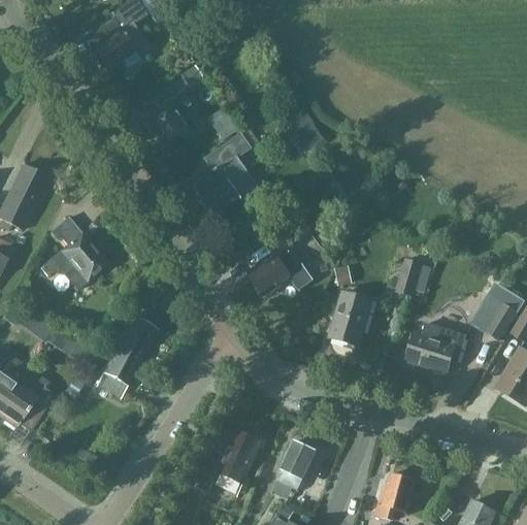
[(157,5),(153,0),(129,0),(110,13),(112,18),(87,35),(95,47),(92,50),(102,66),(106,64),(107,66),(121,57),(126,65),(139,57),(129,40),(139,34),(133,24),(146,13),(145,12),(157,5)]
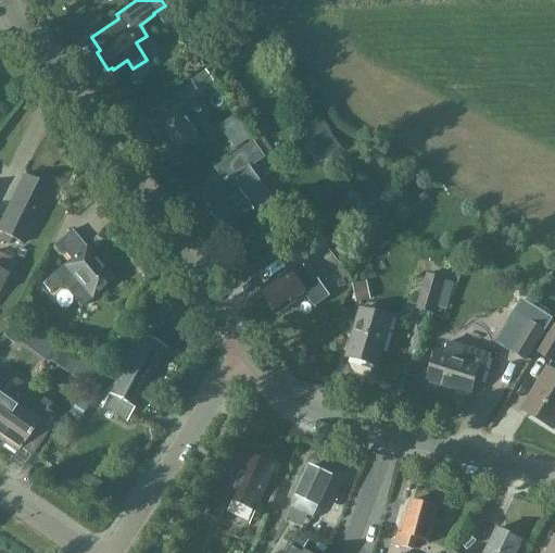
[(199,90),(214,79),(205,67),(190,78),(199,90)]
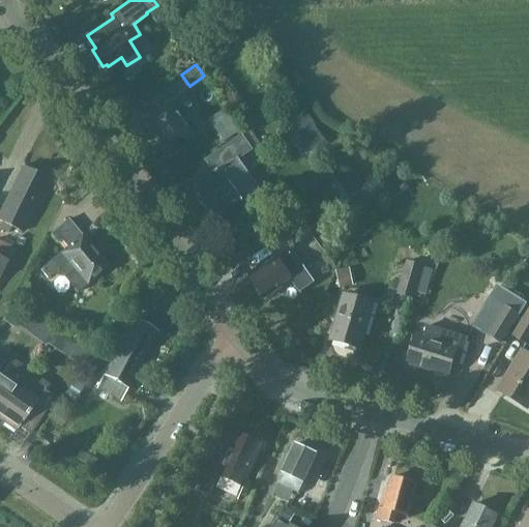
[(143,117),(172,157),(201,138),(183,113),(196,104),(185,90),(175,97),(173,96),(143,117)]
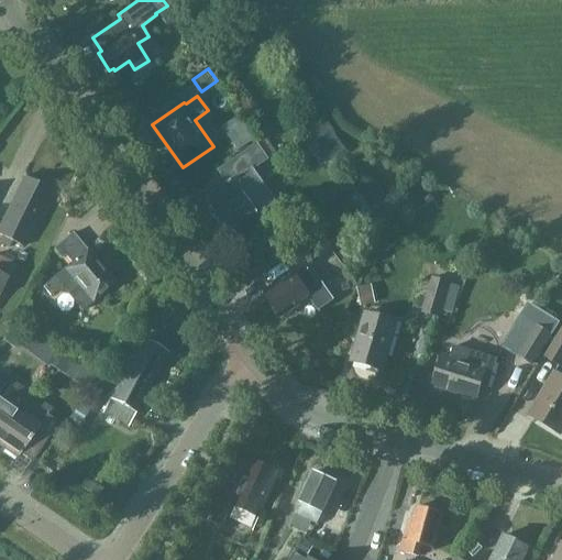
[(239,149),(254,138),(240,114),(224,125),(239,149)]
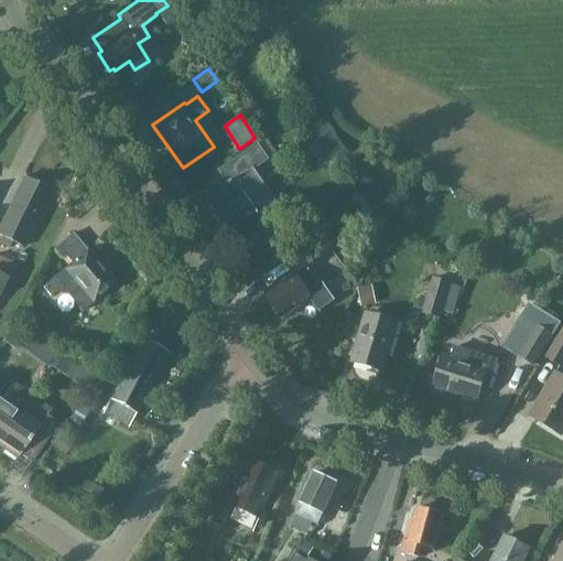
[(350,149),(331,120),(314,132),(334,160),(350,149)]
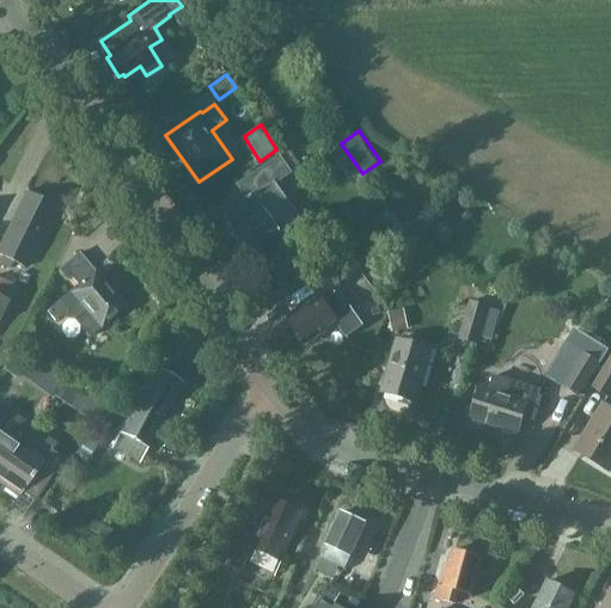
[(287,206),(279,192),(281,190),(275,182),(289,171),(299,164),(288,148),(237,184),(245,196),(225,210),(234,223),(228,227),(246,253),(277,232),(268,219),(287,206)]
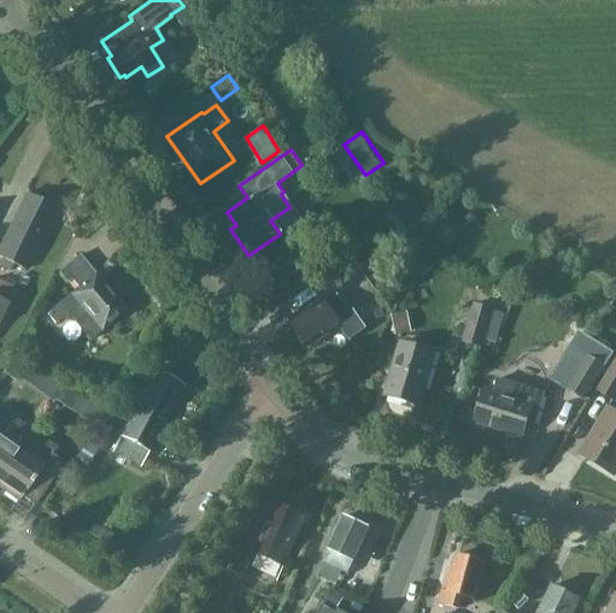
[(0,242),(0,253),(1,254),(0,255),(0,263),(10,269),(13,260),(25,266),(56,206),(27,190),(0,242)]
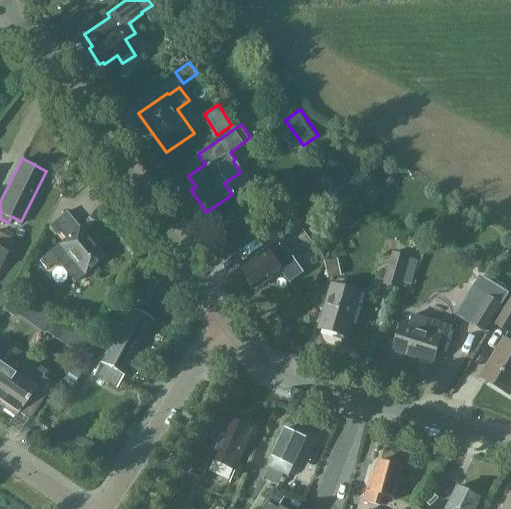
[(81,223),(80,224),(67,209),(53,221),(49,224),(57,233),(60,230),(65,236),(59,242),(39,258),(45,266),(56,257),(76,280),(85,272),(107,254),(81,223)]
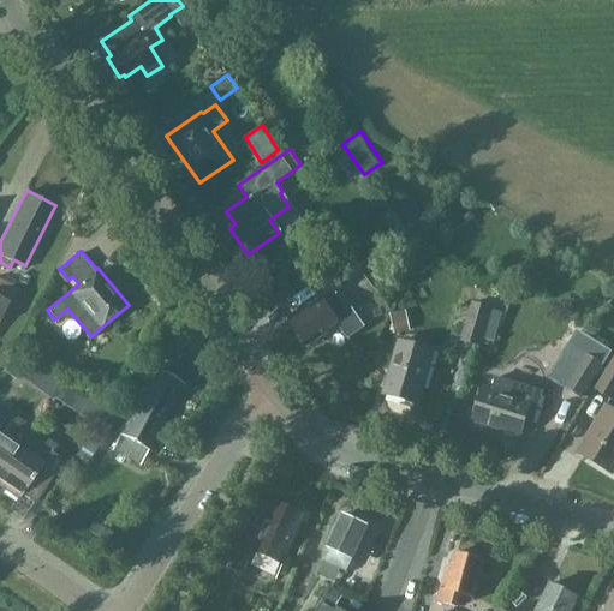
[(321,291),(351,271),(339,253),(309,274),(321,291)]
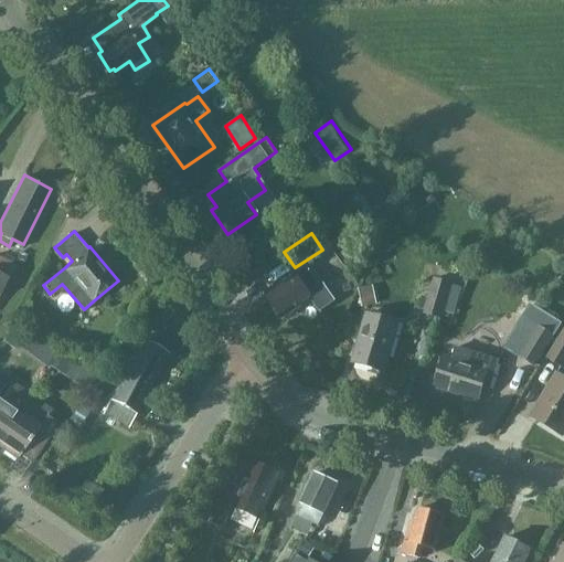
[(0,292),(16,262),(0,254),(0,292)]
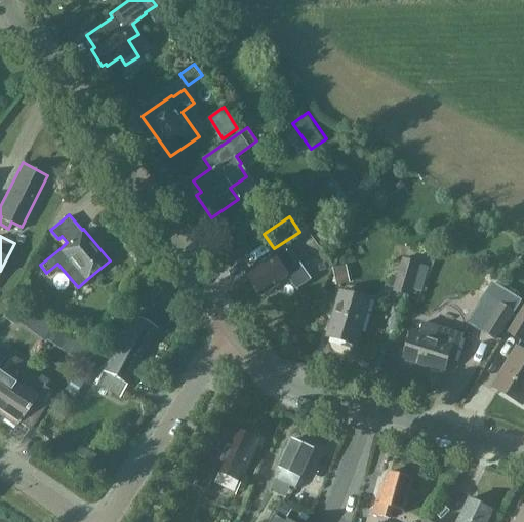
[(299,287),(312,278),(301,262),(295,266),(284,248),(248,273),(263,293),(290,275),(299,287)]
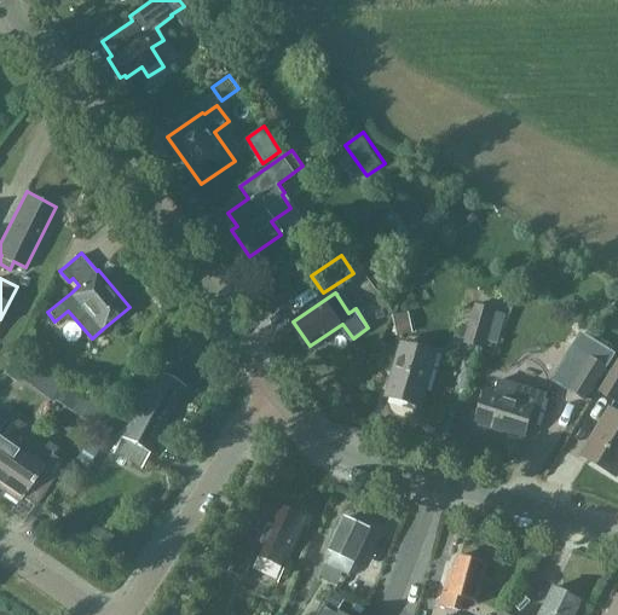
[(495,306),(474,301),(465,340),(484,346),(495,306)]
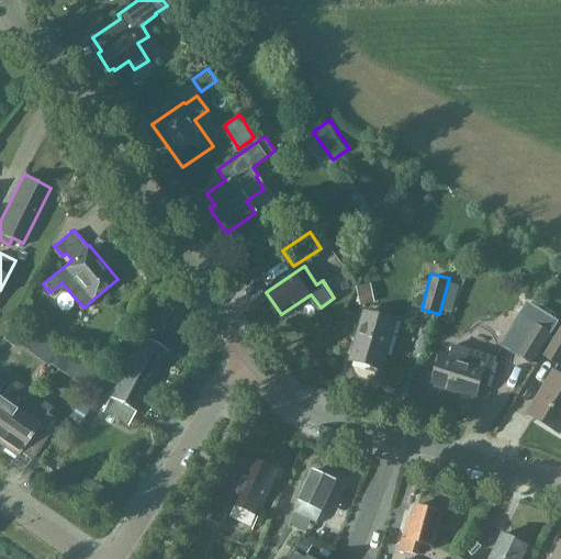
[(376,300),(371,281),(357,284),(360,303),(376,300)]
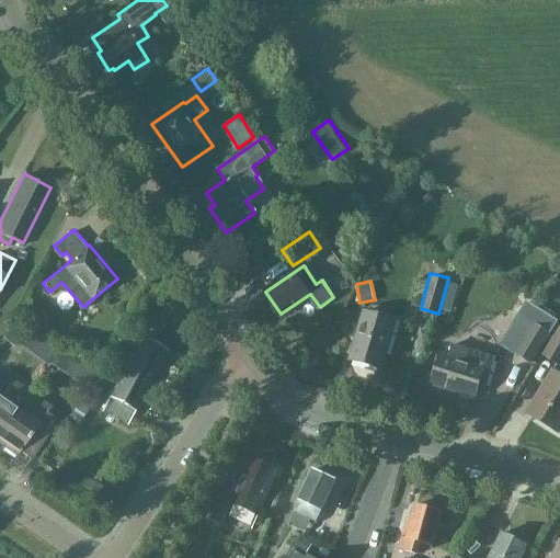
[(397,319),(379,314),(366,309),(351,357),(381,367),(397,319)]
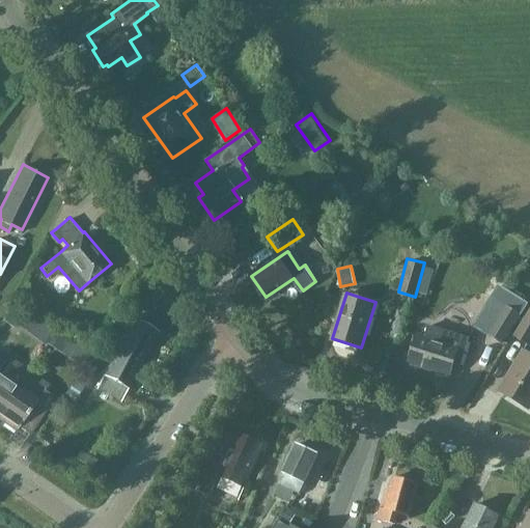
[(522,312),(505,303),(487,332),(503,342),(522,312)]
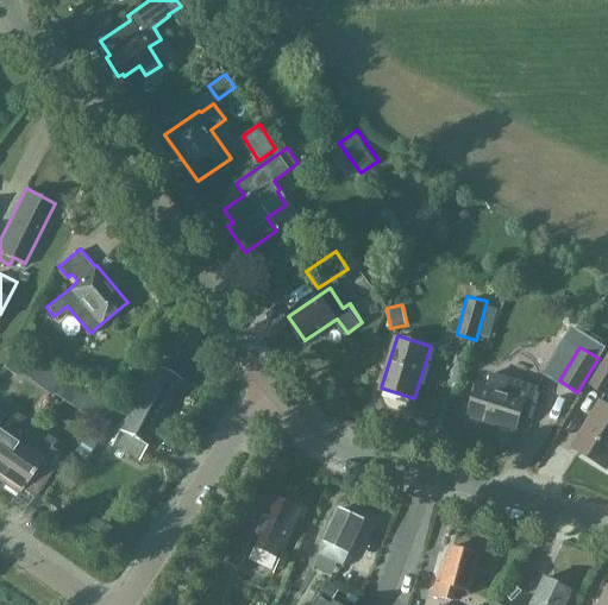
[(607,351),(589,383),(607,394),(607,351)]
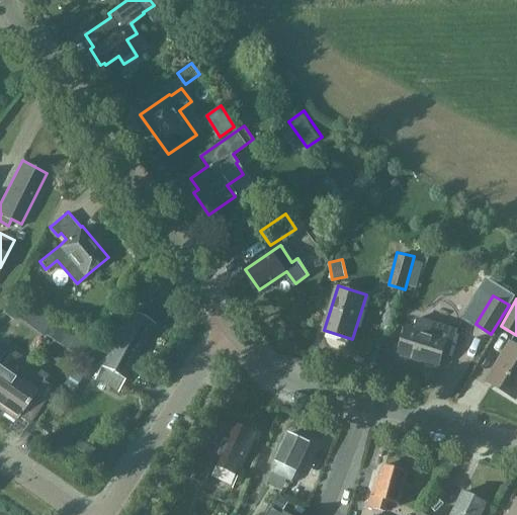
[(154,323),(131,310),(96,376),(119,389),(154,323)]
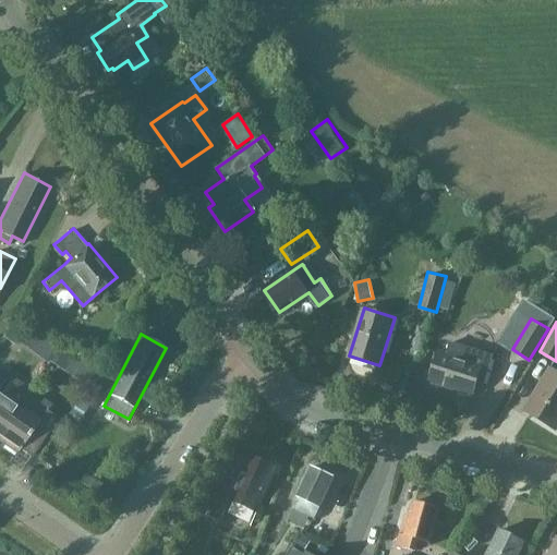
[(483,384),(493,354),(450,340),(447,352),(438,350),(430,378),(472,393),(476,382),(483,384)]
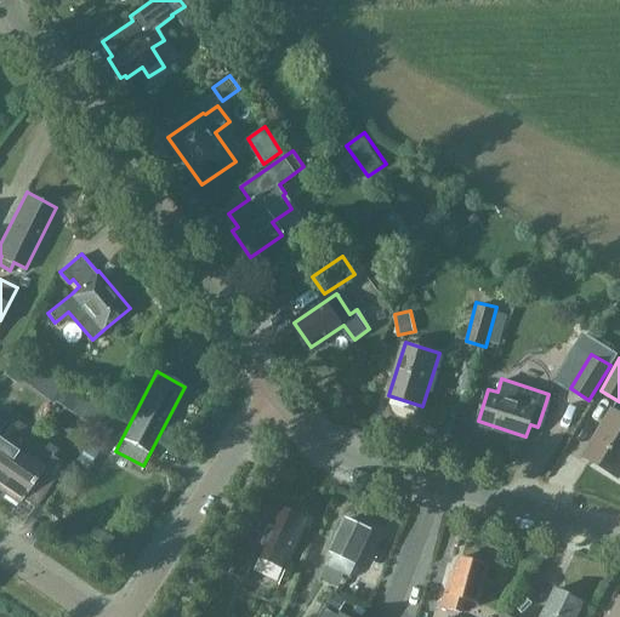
[(619,415),(612,411),(585,456),(619,476),(619,415)]
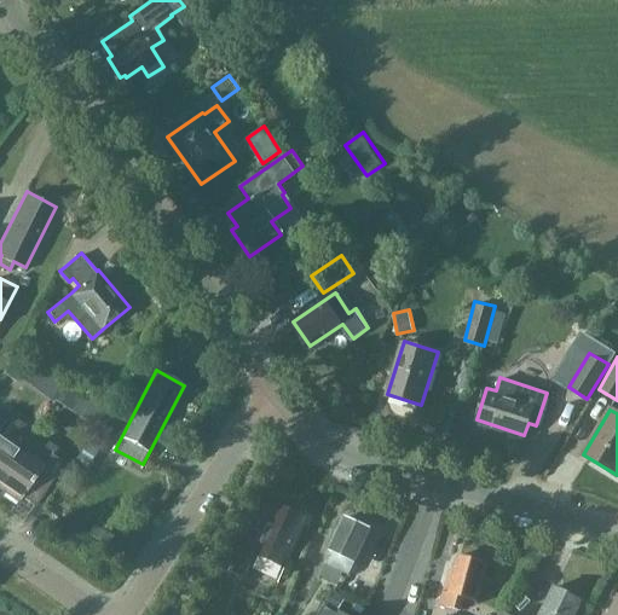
[(0,474),(19,447),(33,428),(9,412),(4,418),(0,416),(0,474)]
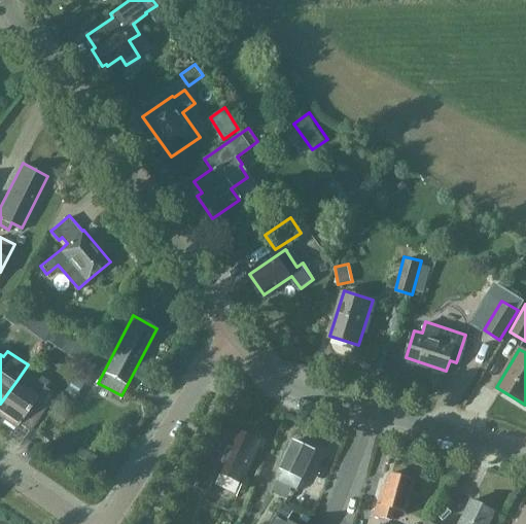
[(28,364),(16,381),(0,404),(0,414),(15,425),(19,421),(29,428),(54,392),(45,386),(49,380),(28,364)]
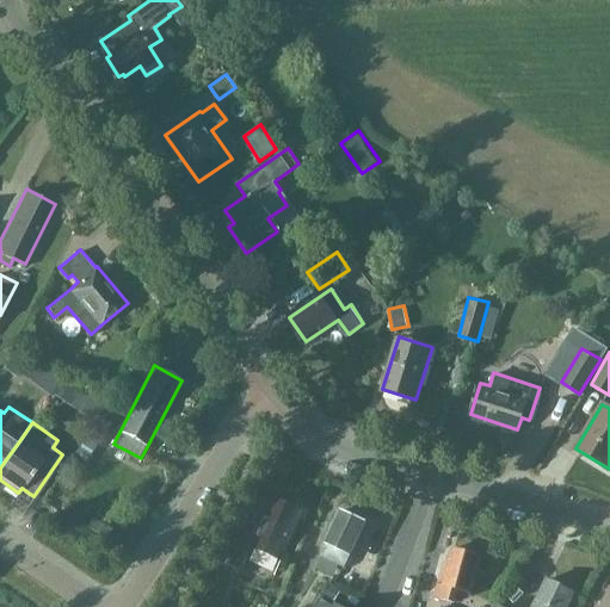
[(281,562),(302,513),(270,499),(256,534),(241,528),(229,555),(246,562),(251,549),(281,562)]
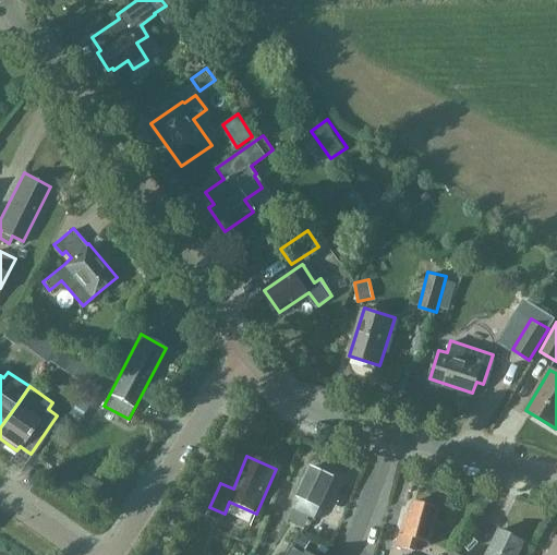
[(313,517),(330,477),(311,468),(292,508),(313,517)]
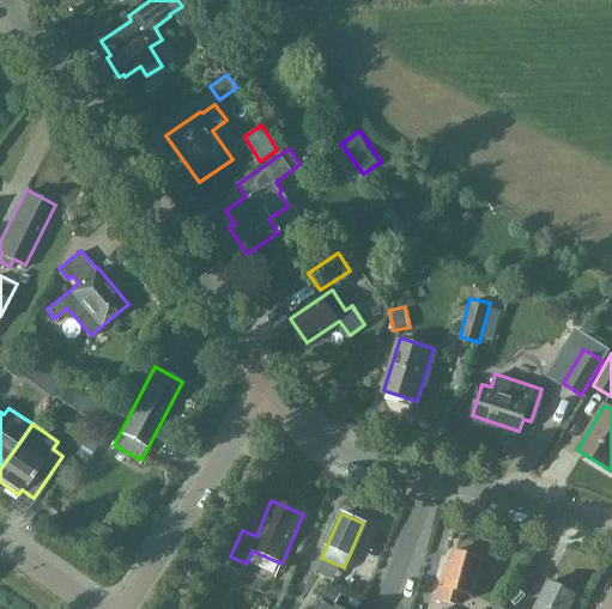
[(471,594),(480,558),(453,550),(447,572),(442,571),(435,598),(455,604),(459,590),(471,594)]
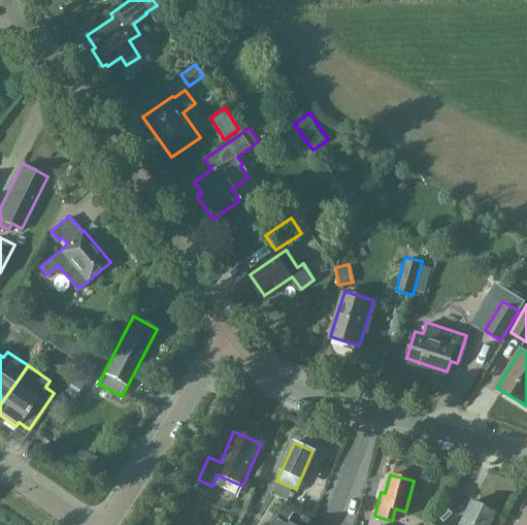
[(490,524),(497,512),(472,499),(460,524),(434,524),(429,522),(427,524),(490,524)]
